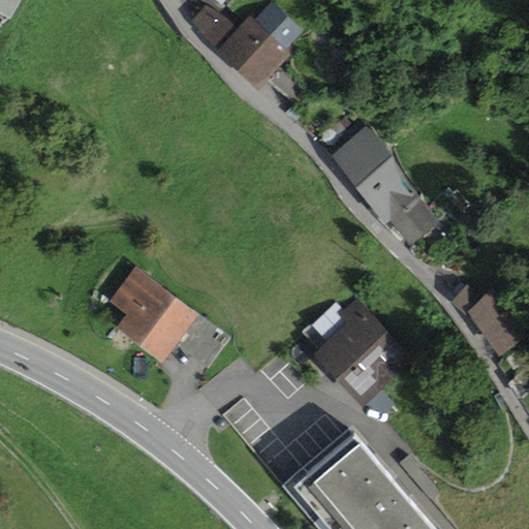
[(0,0),(0,10),(10,17),(19,0),(0,0)]
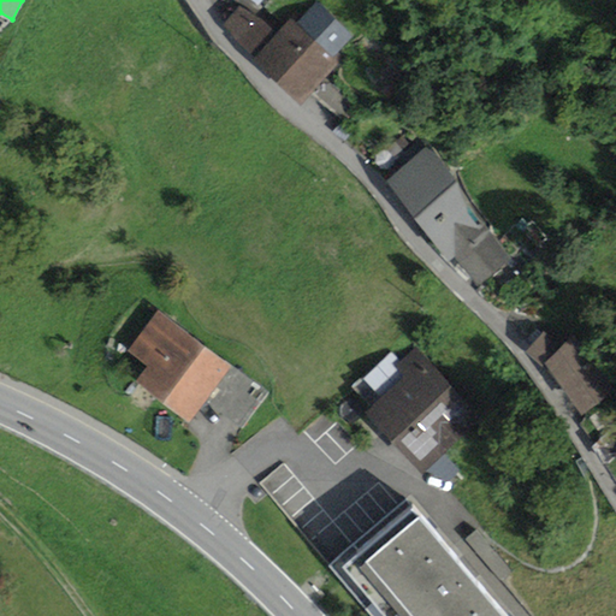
[(241,7),(223,27),(241,47),(255,59),(254,61),(302,108),(339,64),(333,58),(354,36),(317,1),(298,22),(294,17),(277,35),(261,19),(241,7)]
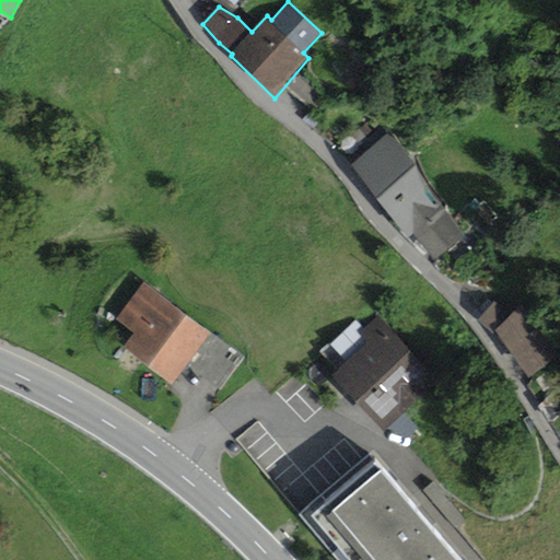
[(415,165),(391,131),(353,165),(408,240),(413,235),(439,261),(467,235),(438,201),(434,205),(427,196),(415,165)]
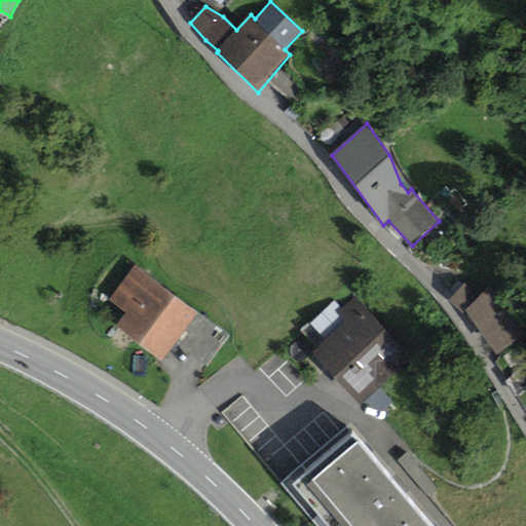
[(229,337),(136,268),(110,303),(125,314),(115,329),(162,363),(177,343),(209,366),(229,337)]
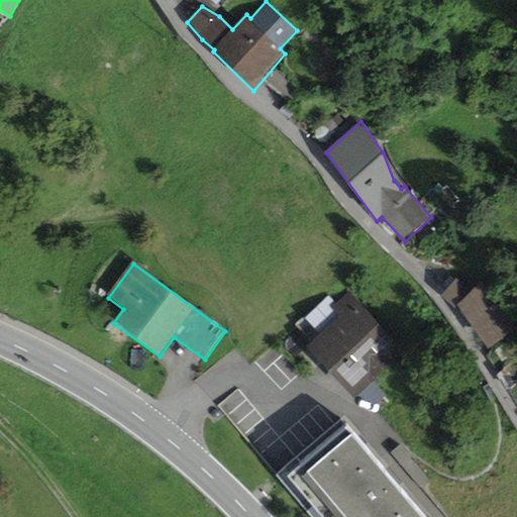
[(442,298),(461,312),(488,350),(516,329),(516,324),(494,291),(492,293),(482,280),(474,291),(457,279),(442,298)]
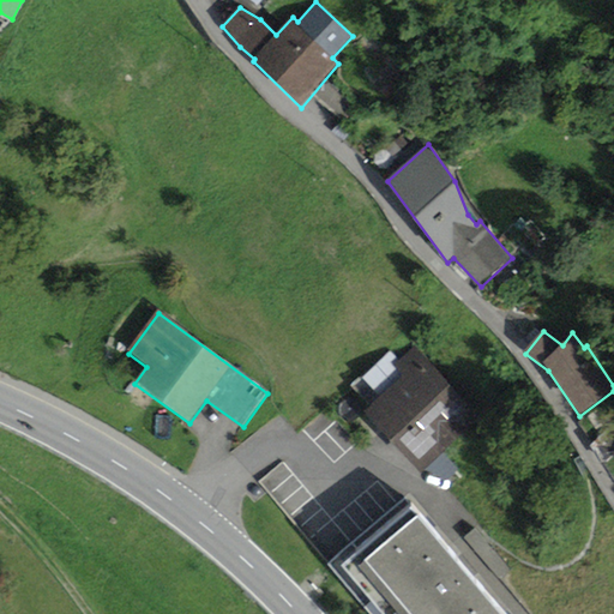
[(482,419),(417,347),(396,366),(404,375),(363,411),(421,475),(482,419)]
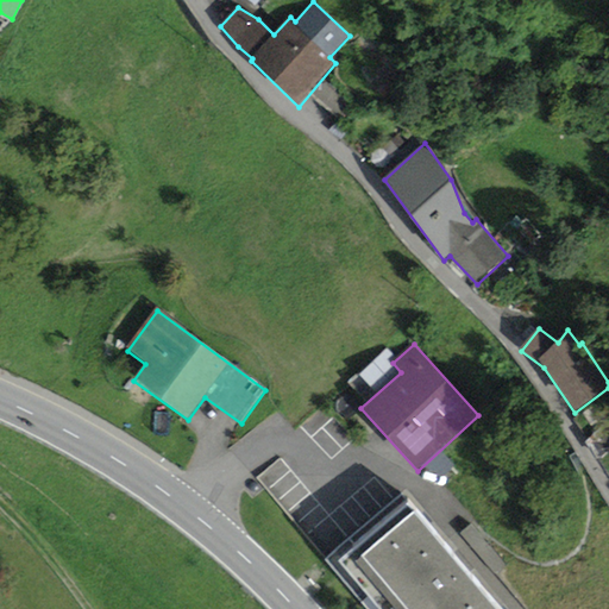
[(497,608),(408,504),(341,562),(382,608),(497,608)]
